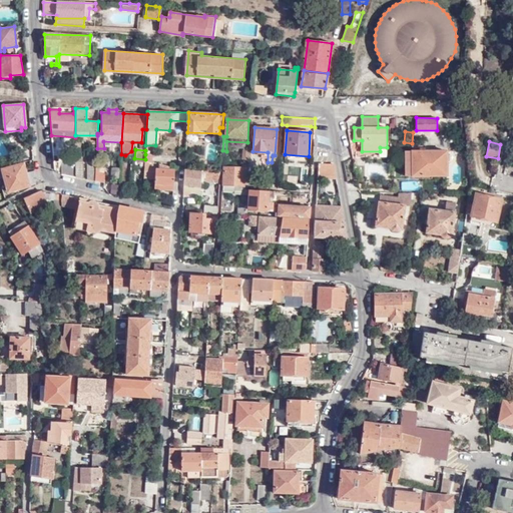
[(412,174),(447,174),(447,149),(412,149),(412,174)]
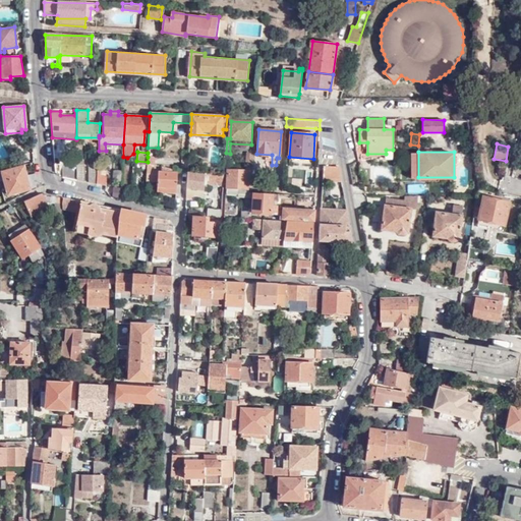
[(158,190),(177,192),(178,172),(172,171),(172,170),(157,165),(148,162),(147,180),(158,180),(158,190)]
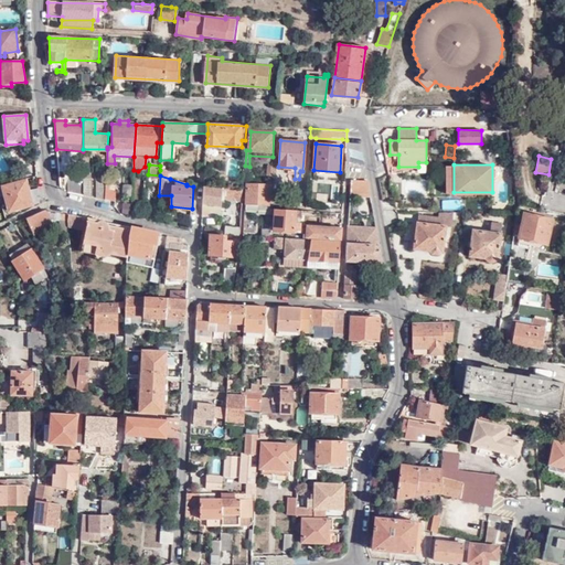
[(67,191),(84,194),(83,178),(68,177),(67,191)]
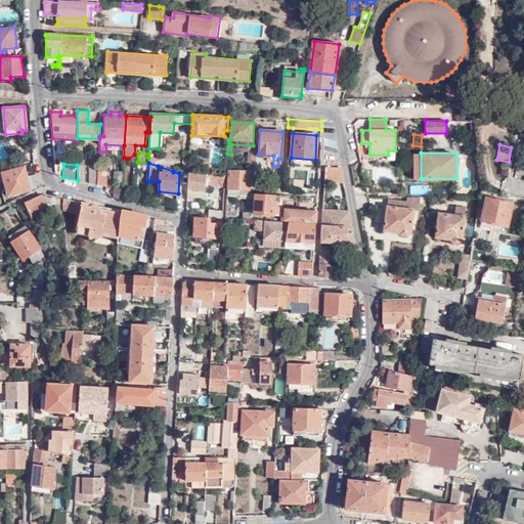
[(77,165),(78,180),(86,182),(86,166),(77,165)]
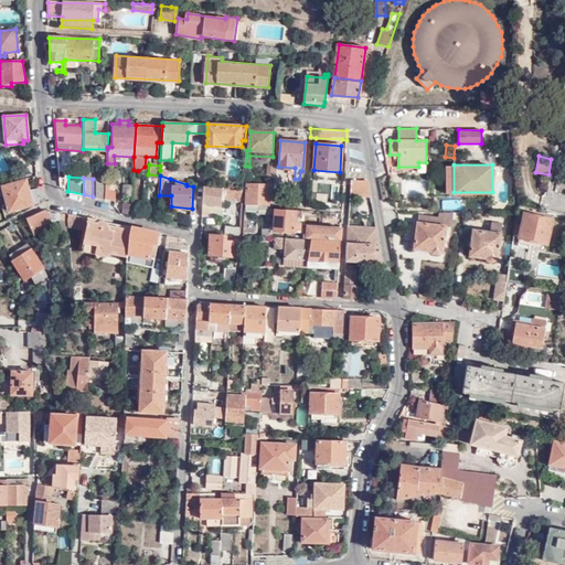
[(96,198),(106,199),(107,183),(107,180),(96,179),(96,198)]
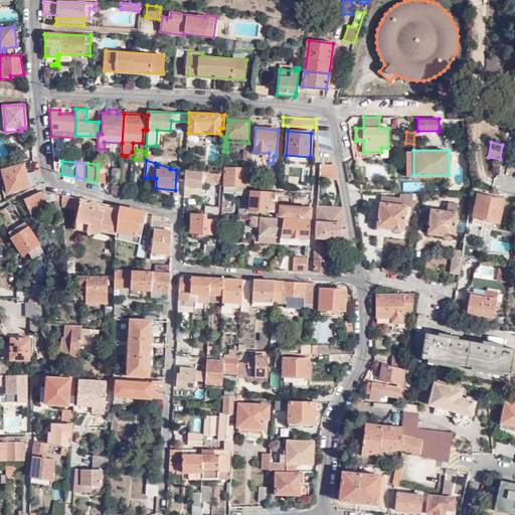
[(29,186),(22,164),(1,172),(9,194),(29,186)]
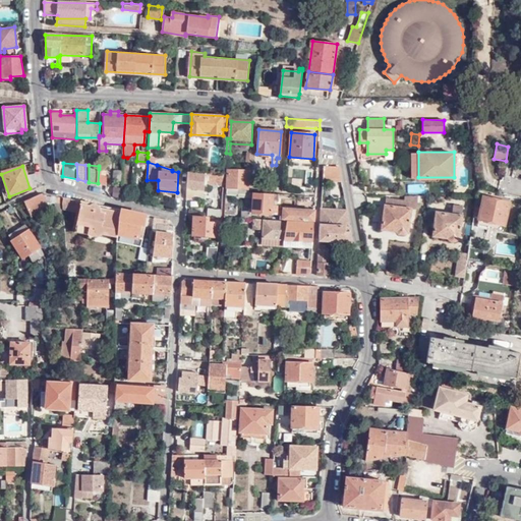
[(329,179),(341,179),(339,166),(324,166),(323,181),(330,181),(329,179)]
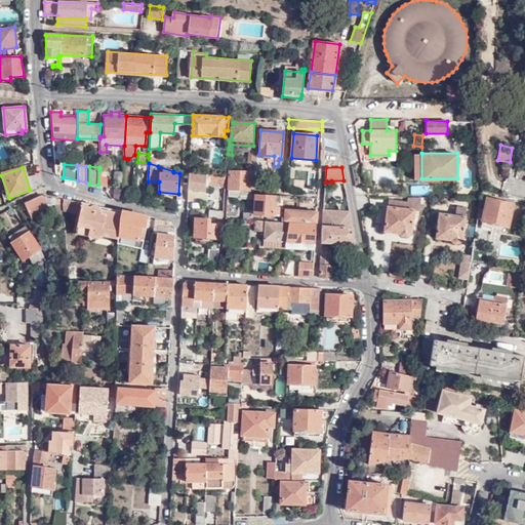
[(99,170),(98,185),(109,187),(109,171),(99,170)]
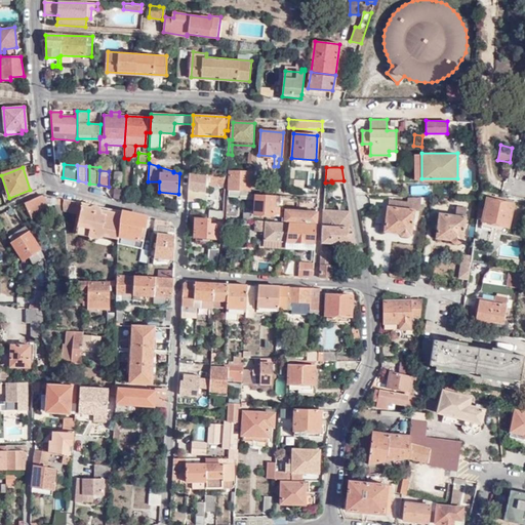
[(230,170),(229,188),(228,195),(240,196),(240,198),(249,198),(250,172),(230,170)]
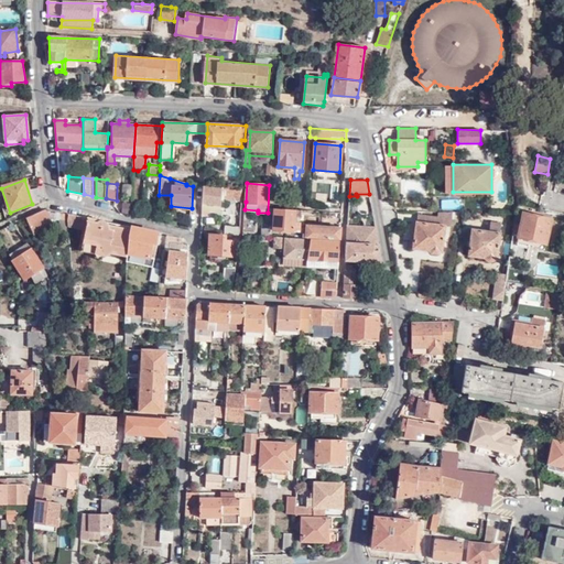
[(204,184),(203,186),(202,215),(206,215),(207,212),(208,212),(209,210),(219,212),(221,198),(242,202),(242,190),(204,184)]
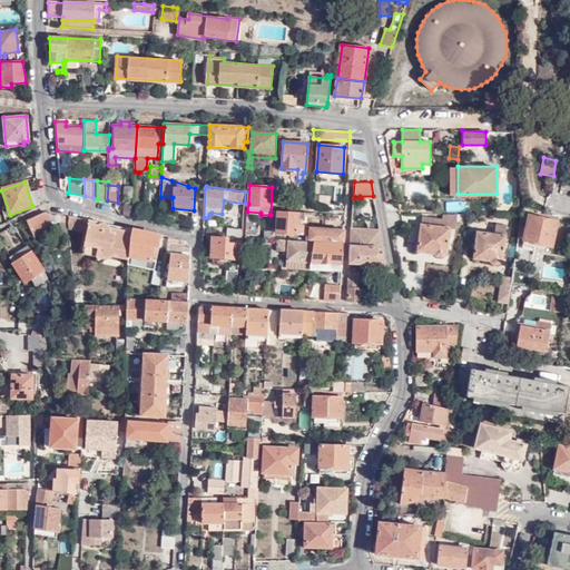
[(444,202),(444,210),(464,212),(465,202),(444,202)]
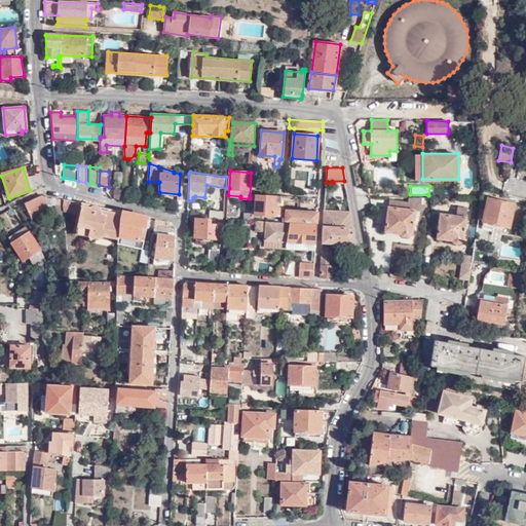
[(290,197),(251,194),(251,199),(256,199),(255,216),(278,217),(279,200),(290,201),(290,197)]
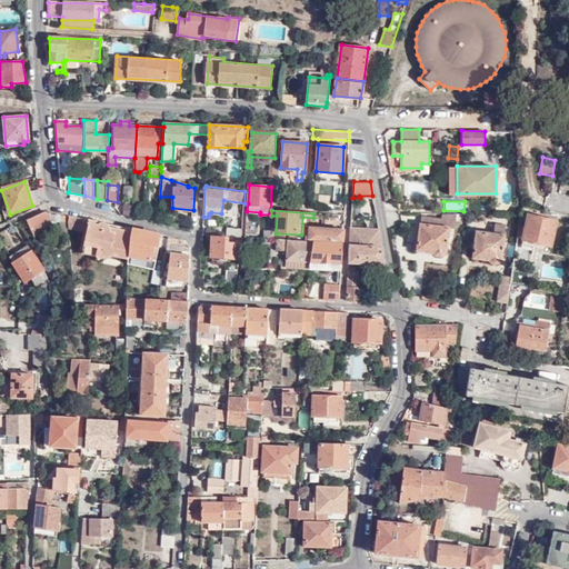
[(52,219),(55,212),(46,211),(26,219),(28,226),(47,219),(52,219)]
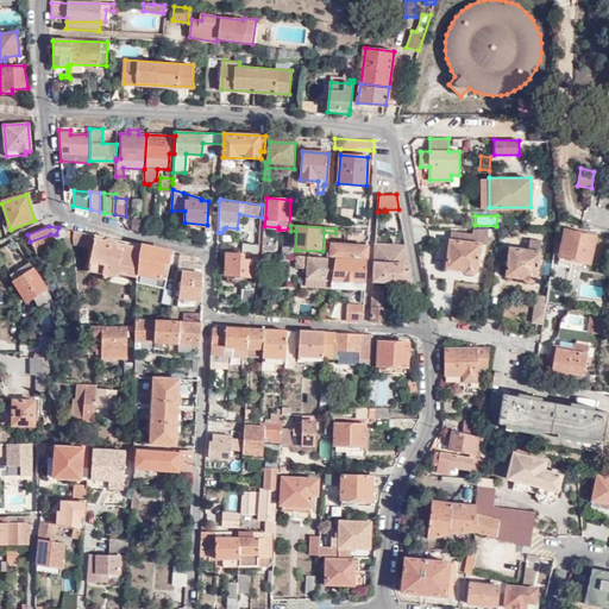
[(440,265),(464,269),(465,272),(472,274),(475,270),(477,270),(481,244),(488,245),(490,228),(472,228),(472,233),(452,231),(449,258),(441,257),(440,265)]
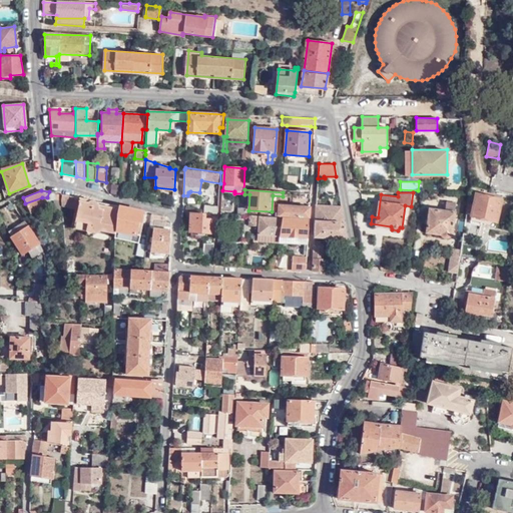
[(61,193),(62,205),(71,207),(73,196),(61,193)]
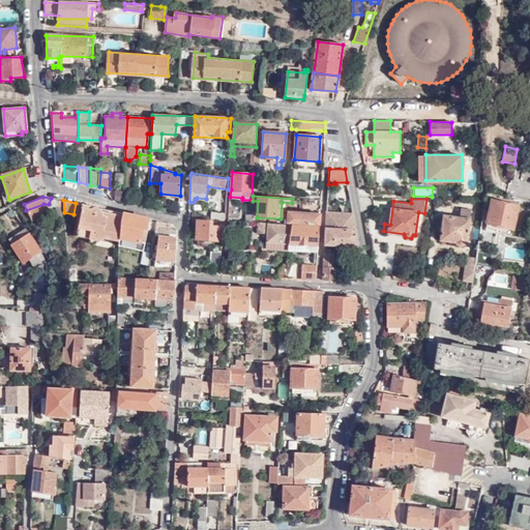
[(490,211),(482,210),(481,221),(488,222),(487,228),(512,233),(518,204),(492,200),(490,211)]
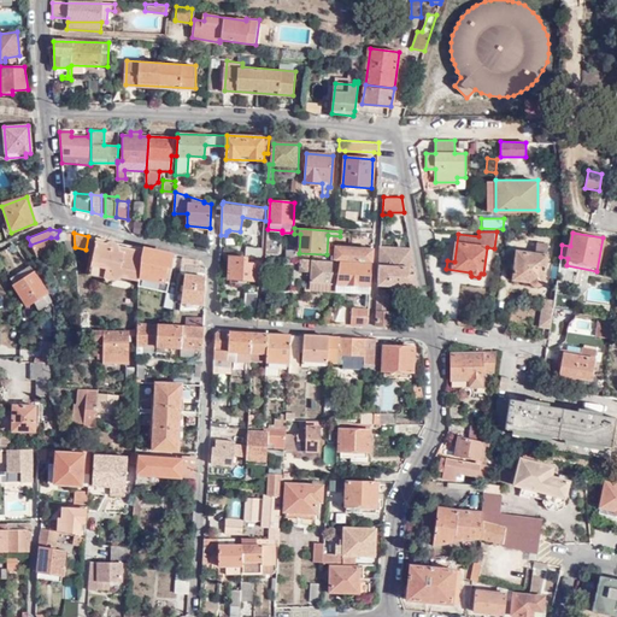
[(127,276),(140,278),(144,251),(117,246),(115,241),(97,238),(89,270),(105,274),(106,269),(113,270),(117,274),(119,275),(124,271),(127,276)]
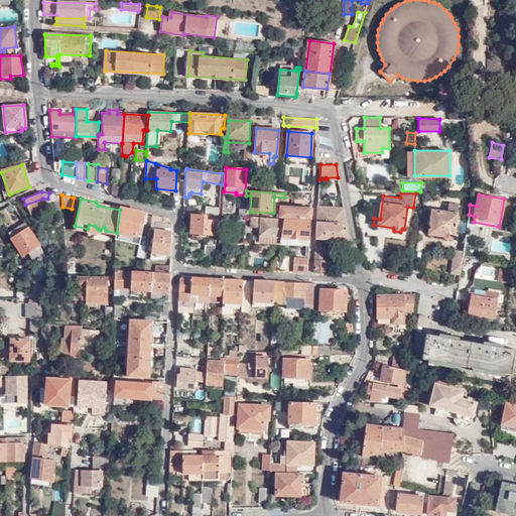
[(454,237),(459,205),(448,204),(447,212),(432,210),(429,225),(423,224),(422,233),(442,236),(444,239),(449,239),(453,237),(454,237)]
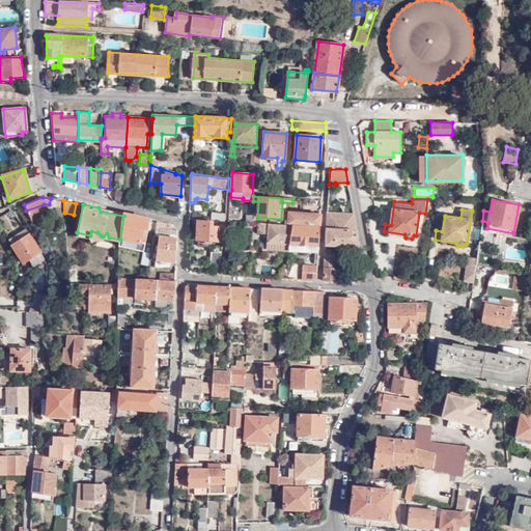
[(120,240),(119,244),(143,250),(145,241),(140,241),(143,229),(145,229),(147,218),(123,213),(123,216),(120,240)]
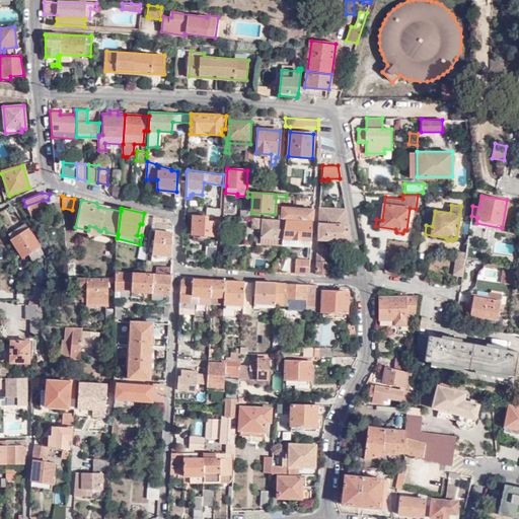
[(278,218),(311,220),(312,210),(279,208),(278,218)]
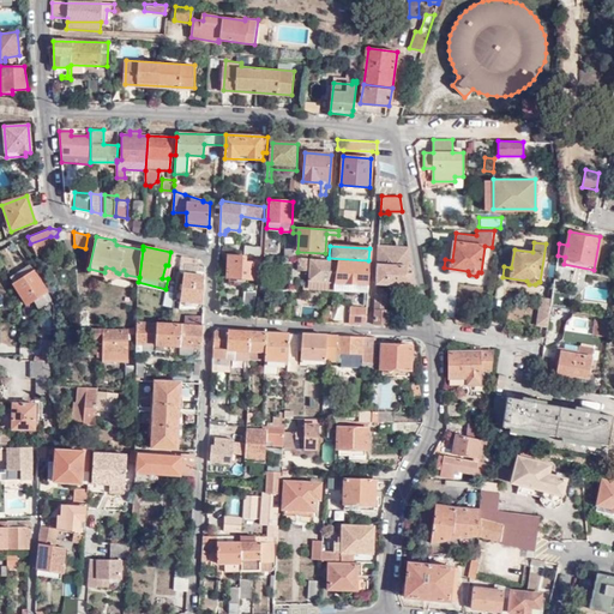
[(410,262),(408,248),(378,246),(378,252),(405,253),(404,262),(410,262)]
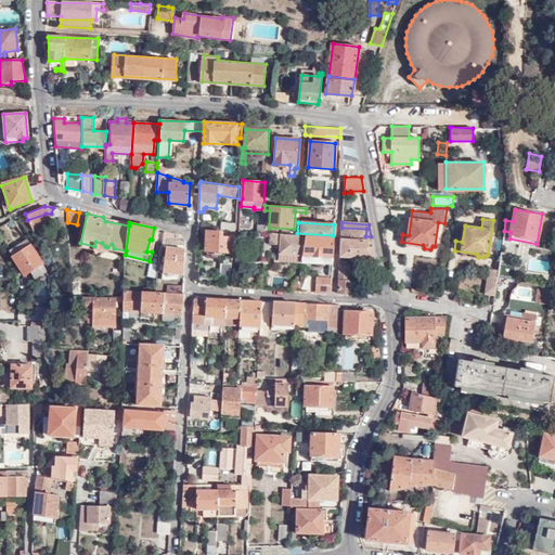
[(372,241),(371,236),(365,236),(366,229),(341,228),(341,239),(372,241)]
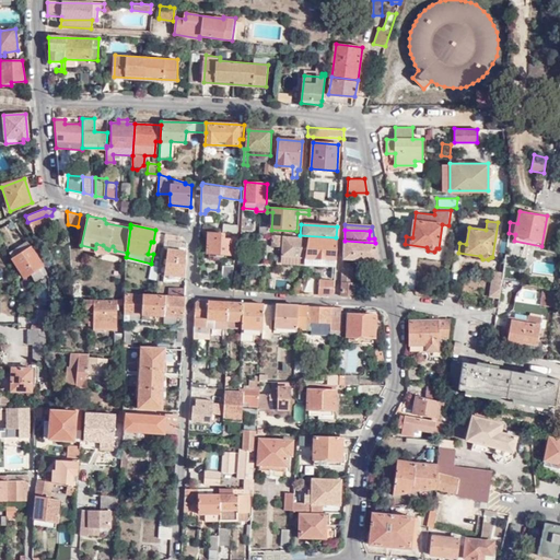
[(238,233),(223,232),(223,234),(208,233),(207,253),(231,254),(234,240),(237,240),(238,233)]
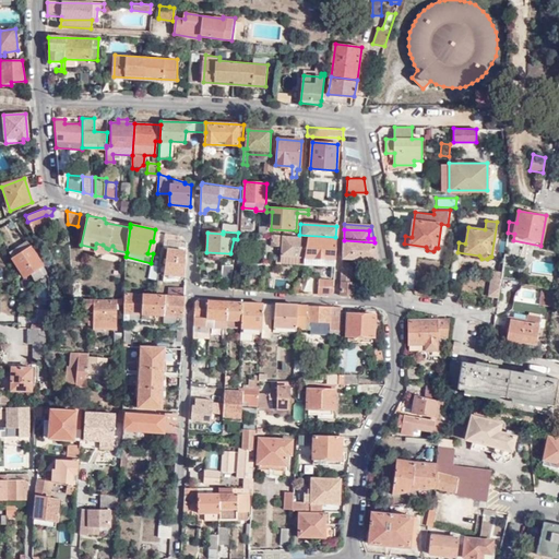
[(165,233),(164,240),(167,240),(163,274),(183,275),(187,241),(180,241),(181,236),(165,233)]
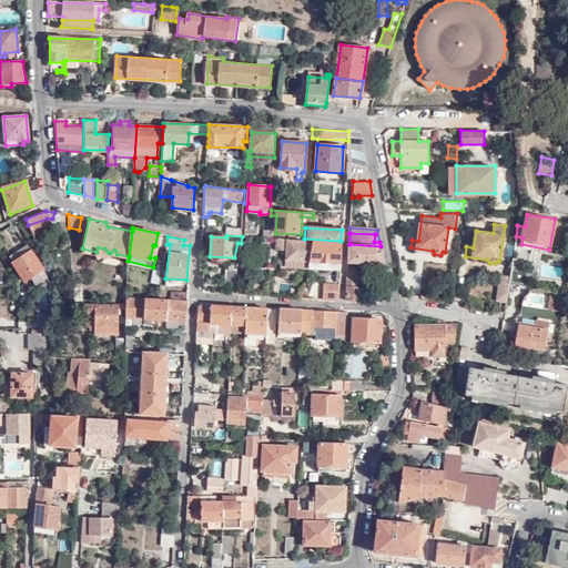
[(276,240),(275,250),(286,251),(286,240),(276,240)]
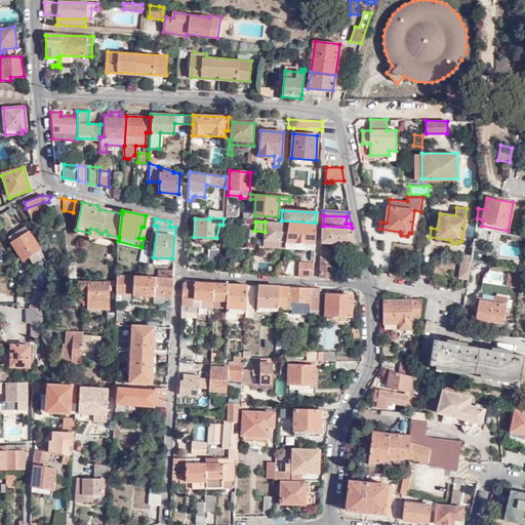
[(287,241),(288,223),(266,221),(265,221),(265,232),(264,245),(285,246),(287,241)]
